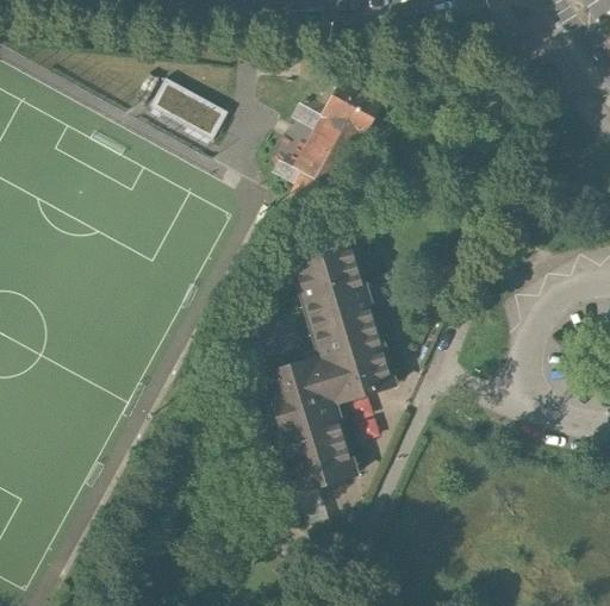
[(324,114),(362,136),(385,97),(343,74),(321,113),(324,114)]
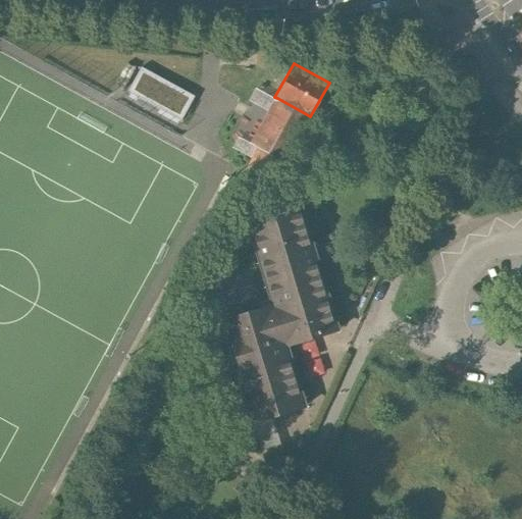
[(195,95),(141,65),(127,90),(181,119),(195,95)]
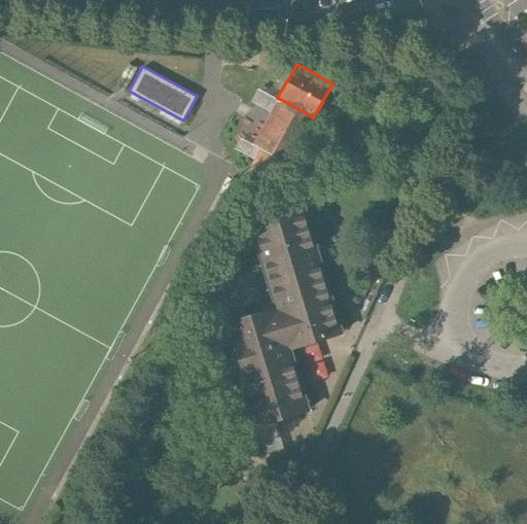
[(274,110),(280,99),(277,98),(259,88),(253,99),(274,110)]
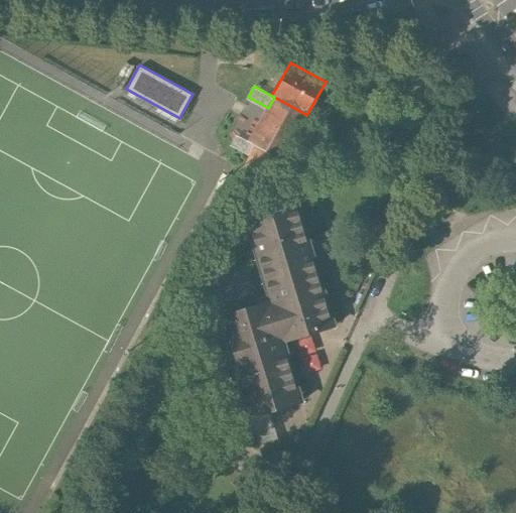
[(282,159),(306,115),(274,97),(268,108),(250,141),(257,145),(282,159)]
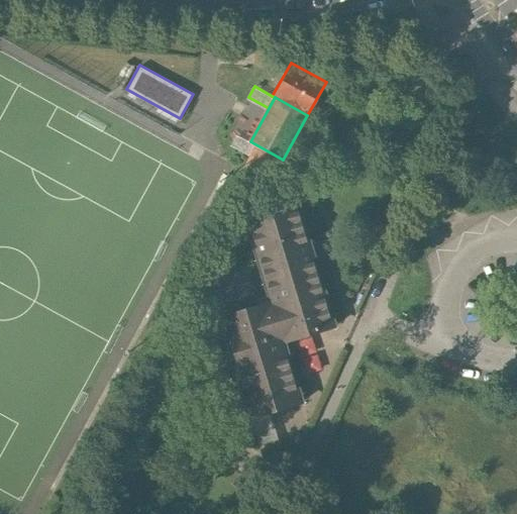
[(251,156),(257,145),(250,141),(238,134),(232,144),(251,156)]
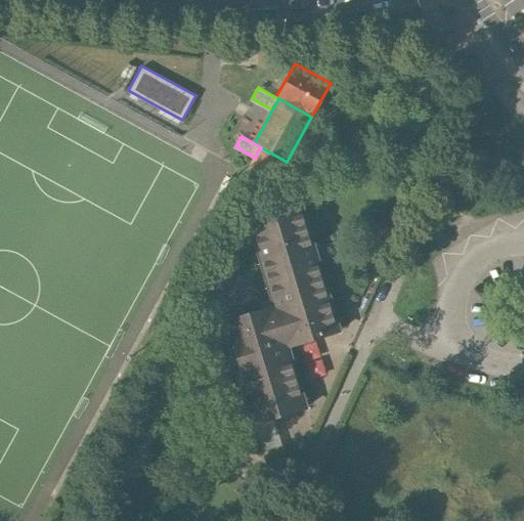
[(270,190),(287,162),(261,147),(255,158),(245,176),(270,190)]
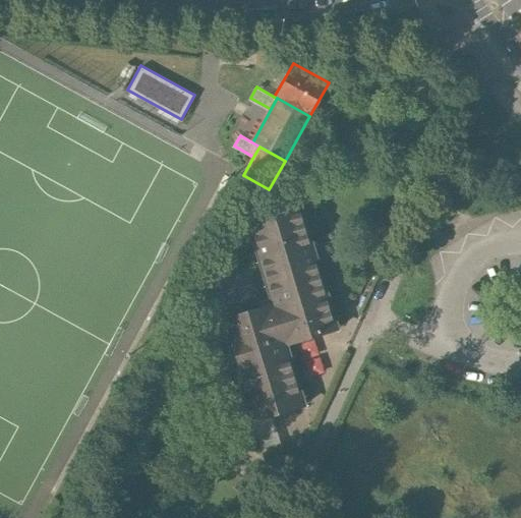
[(326,296),(298,208),(248,222),(255,247),(257,247),(268,283),(267,283),(275,311),(263,315),(261,308),(224,320),(231,343),(230,344),(237,369),(239,369),(245,392),(244,393),(252,417),(271,412),(303,402),(285,342),(337,327),(328,295),(326,296)]
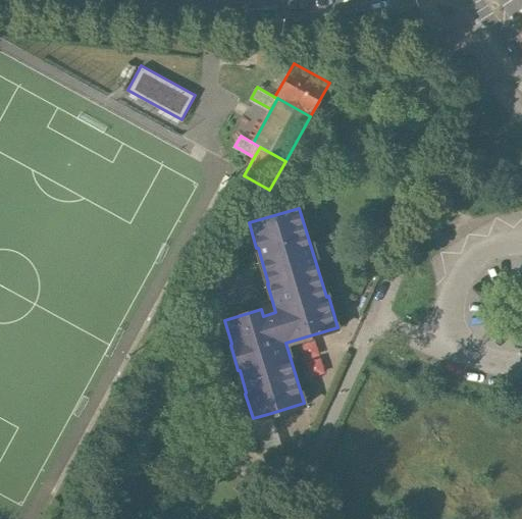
[(271,413),(253,418),(263,453),(281,447),(271,413)]
